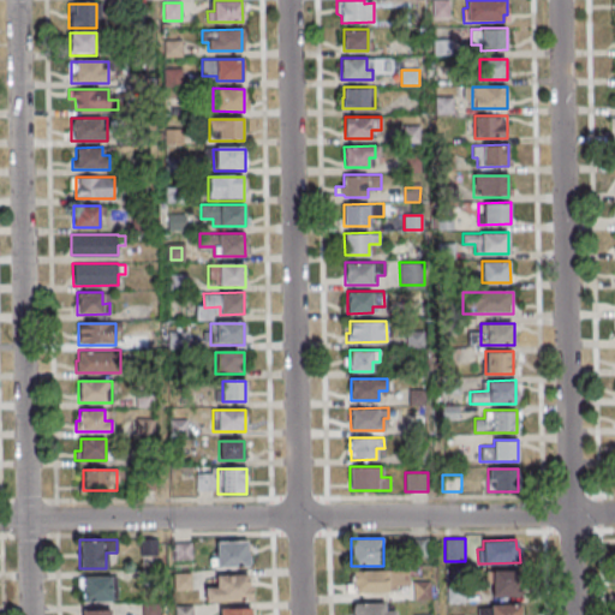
[(250,566),(250,541),(216,541),(216,566),(250,566)]
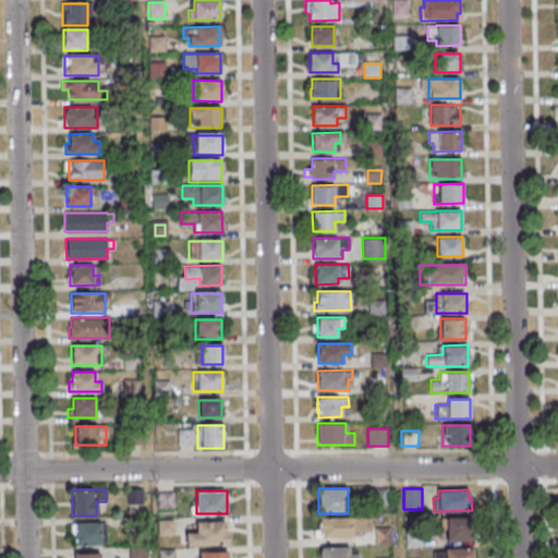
[(160,493),(159,508),(172,509),(173,493),(160,493)]
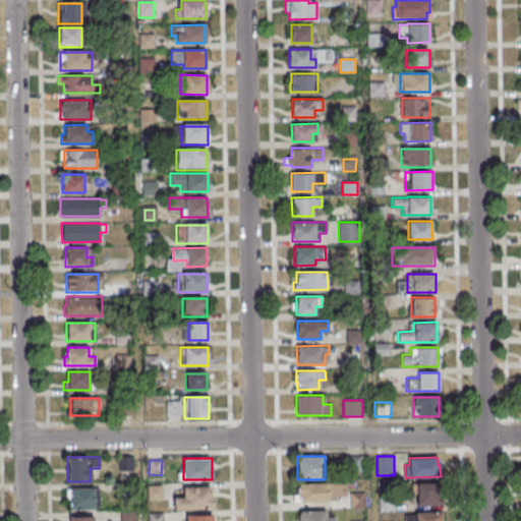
[(329,483),(299,483),(299,502),(329,502),(329,483)]
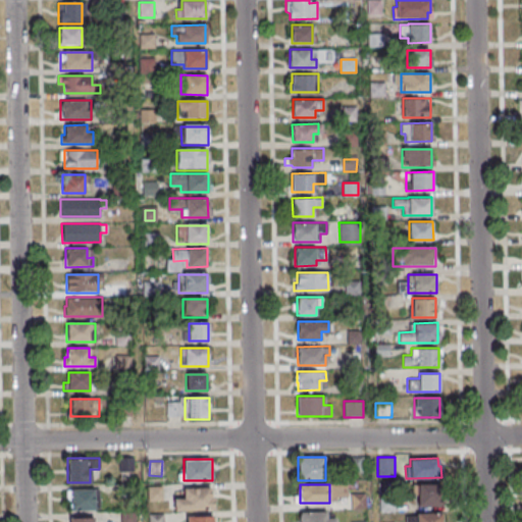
[(440,484),(417,484),(417,506),(440,506),(440,484)]
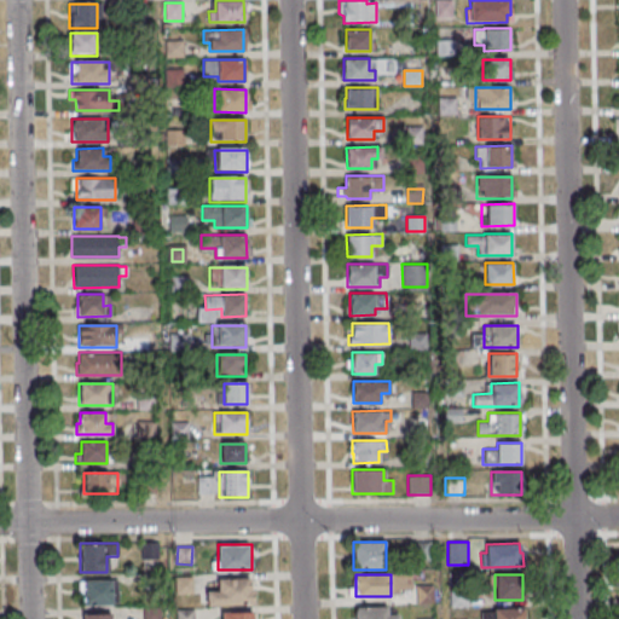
[(253,579),(208,579),(208,605),(253,605),(253,579)]
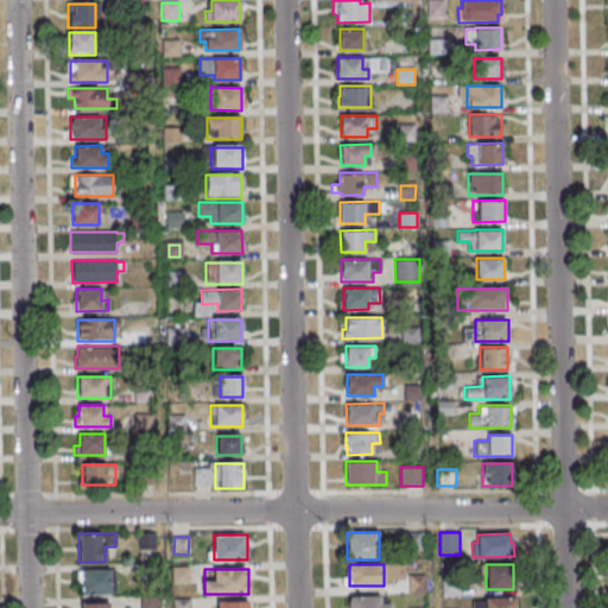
[(112,570),(80,570),(80,594),(112,594),(112,570)]
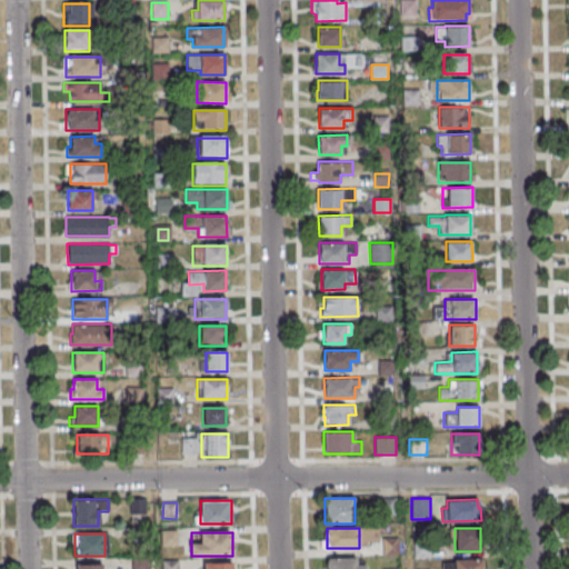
[(382,538),(382,555),(399,553),(398,537),(382,538)]
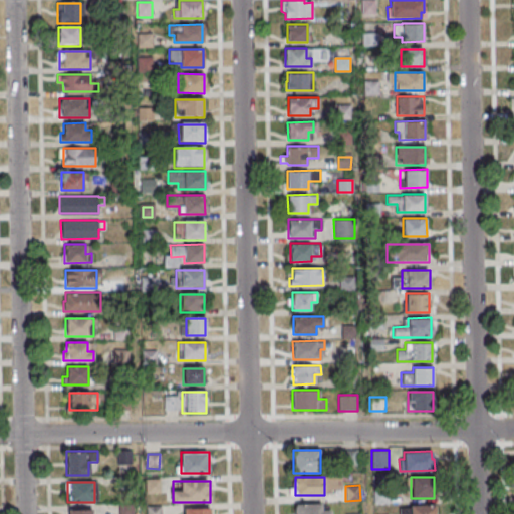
[(374,504),(386,503),(384,494),(374,495),(374,504)]
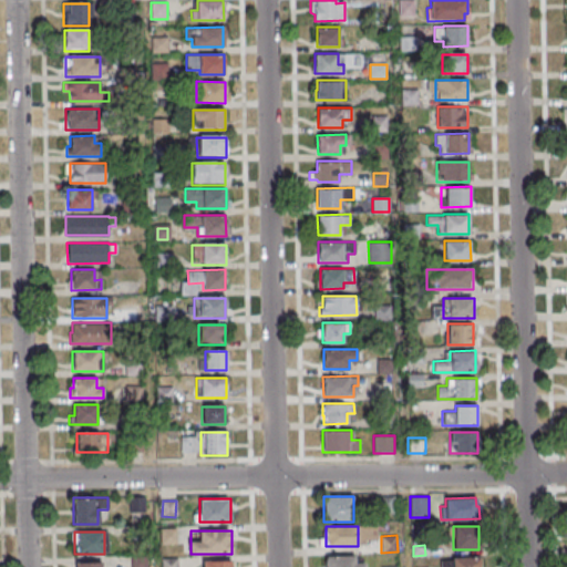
[(327,556),(327,566),(364,566),(364,563),(354,563),(354,555),(327,556)]
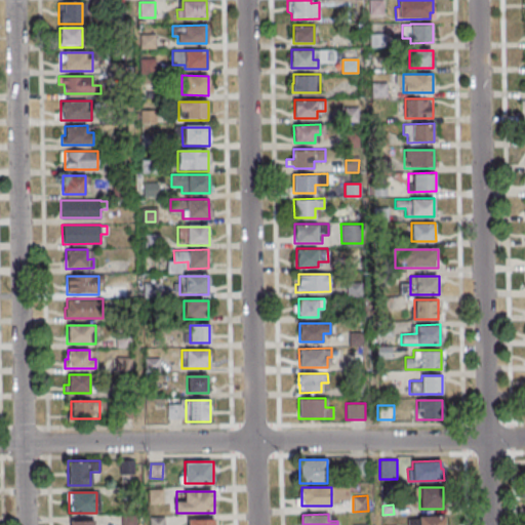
[(444,515),(444,524),(407,524),(407,517),(444,515)]
